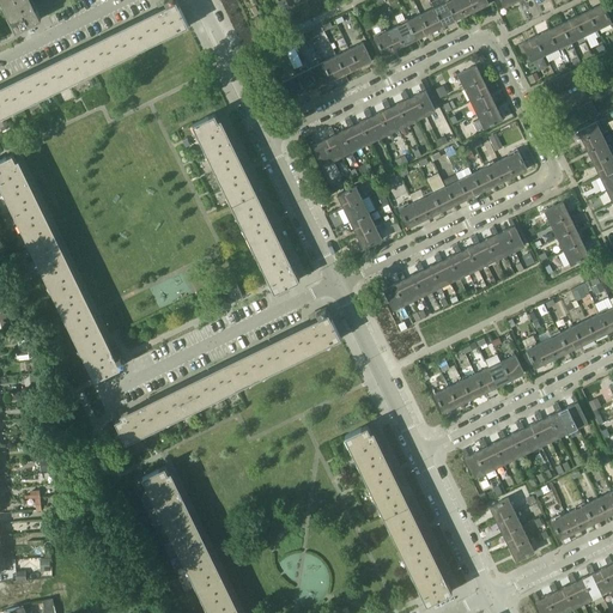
[(162,11),(73,54),(0,89),(0,116),(188,25),(176,0),(162,0),(157,2),(162,11)]
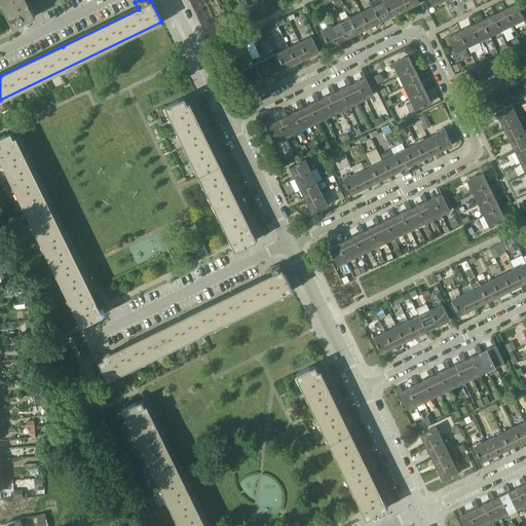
[(0,0),(13,27),(35,16),(31,7),(27,0),(0,0)]
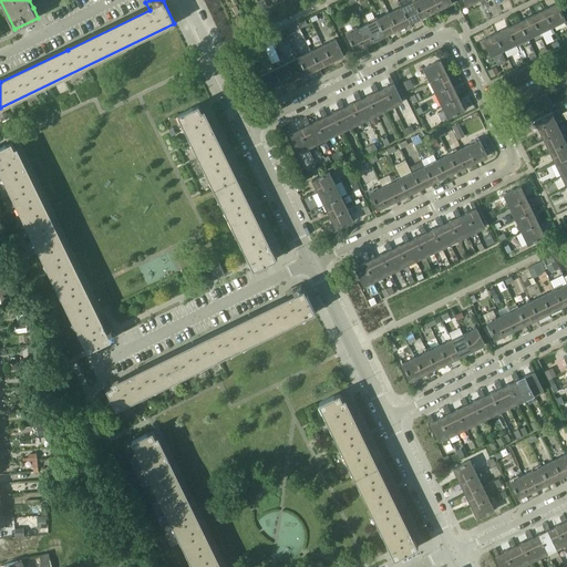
[(428,0),(412,0),(413,1),(422,18),(440,9),(435,2),(431,4),(428,0)]
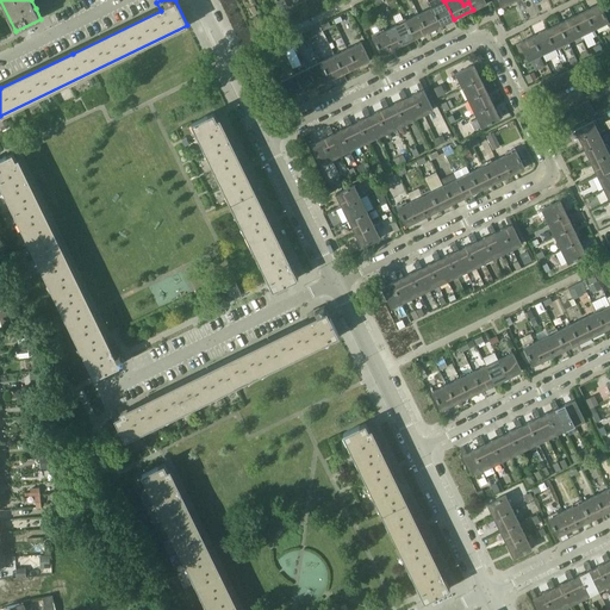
[(486,4),(484,0),(460,0),(464,5),(468,2),(473,10),(486,4)]
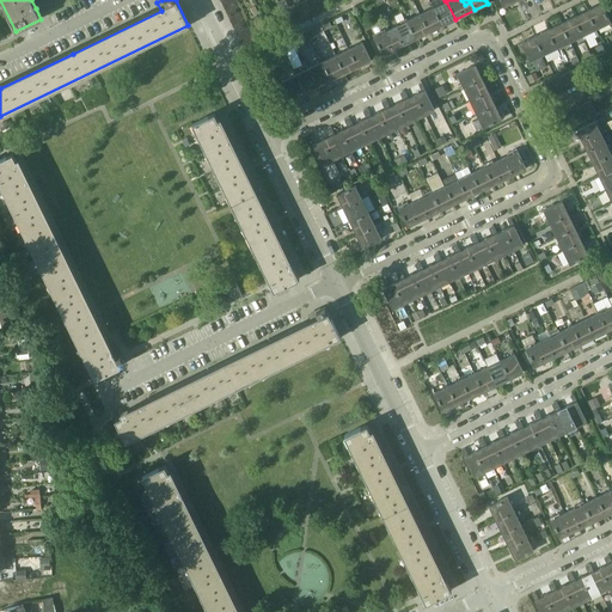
[(446,1),(433,7),(442,25),(456,19),(446,1)]
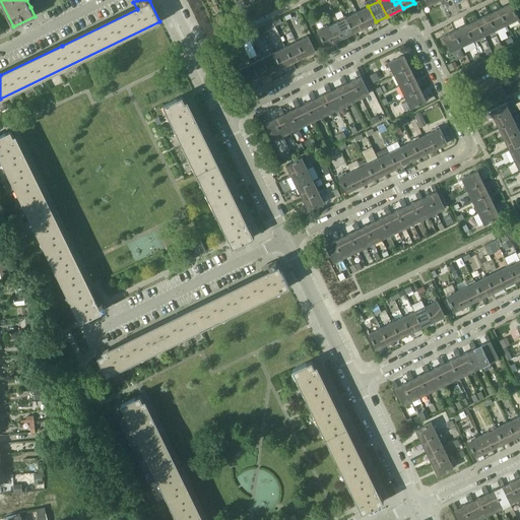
[(511,3),(499,9),(506,24),(518,18),(511,3)]
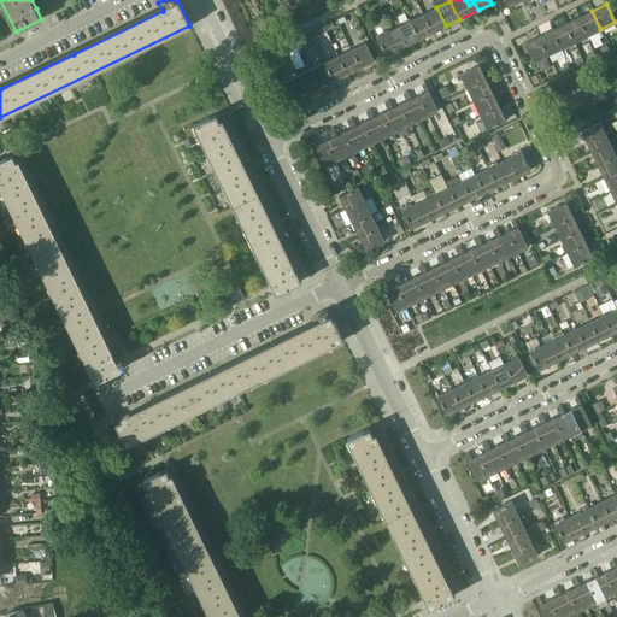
[(436,7),(423,15),(433,33),(446,25),(436,7)]
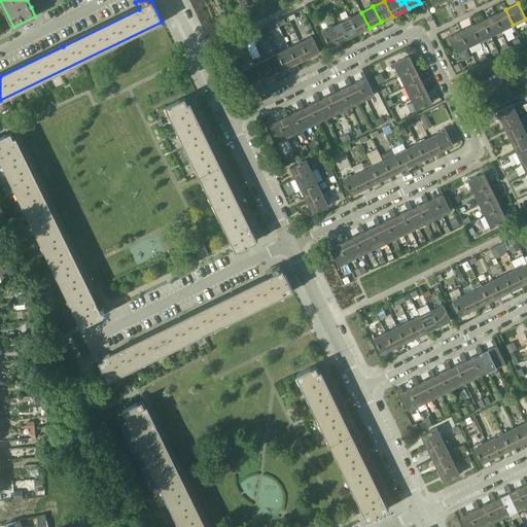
[(505,9),(494,14),(501,30),(513,25),(505,9)]
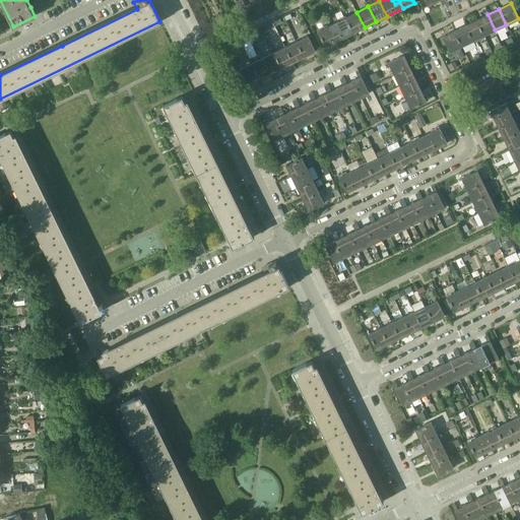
[(356,12),(345,17),(353,33),(365,27),(356,12)]
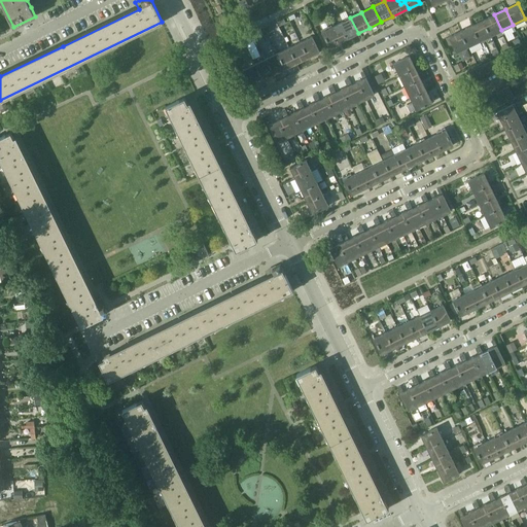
[(494,14),(483,20),(491,35),(501,30),(494,14)]
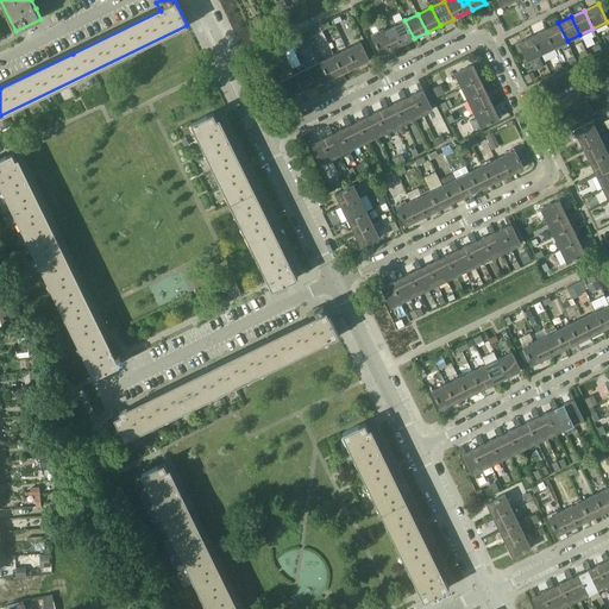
[(405,18),(395,23),(396,25),(387,30),(391,39),(396,37),(400,45),(414,38),(405,20),(405,18)]
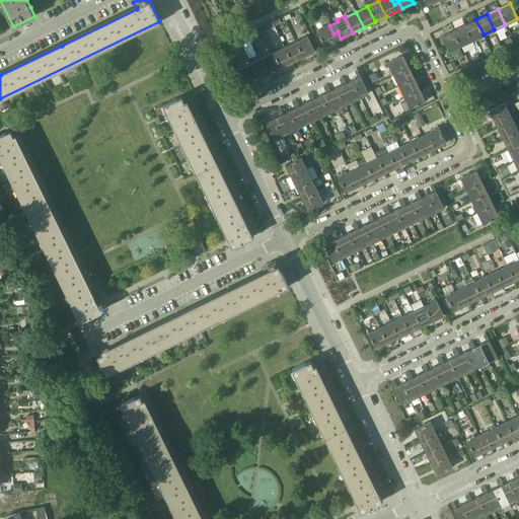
[(475,19),(464,25),(472,41),(484,34),(475,19)]
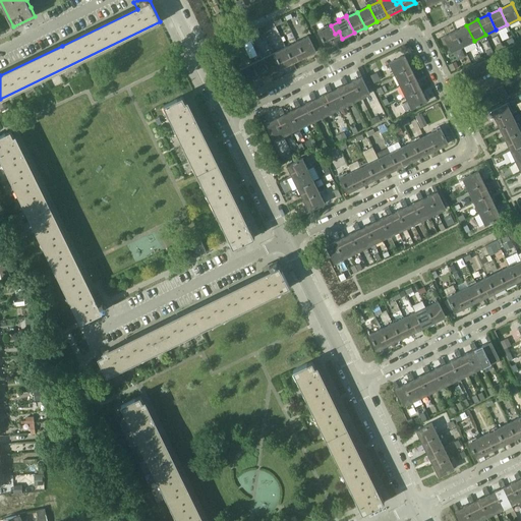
[(325,25),(317,30),(326,47),(342,39),(339,32),(335,34),(331,25),(326,27),(325,25)]
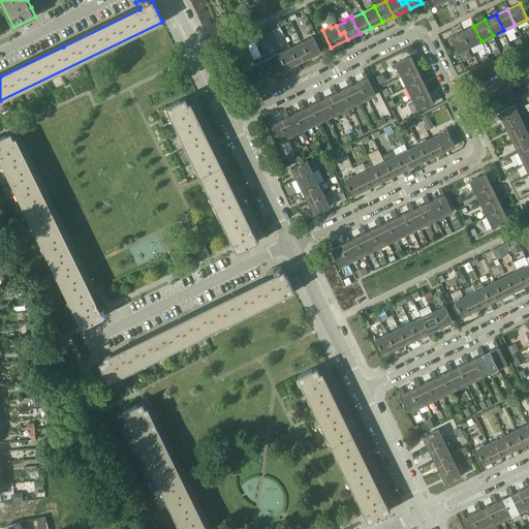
[(473,26),(463,31),(470,47),(481,41),(473,26)]
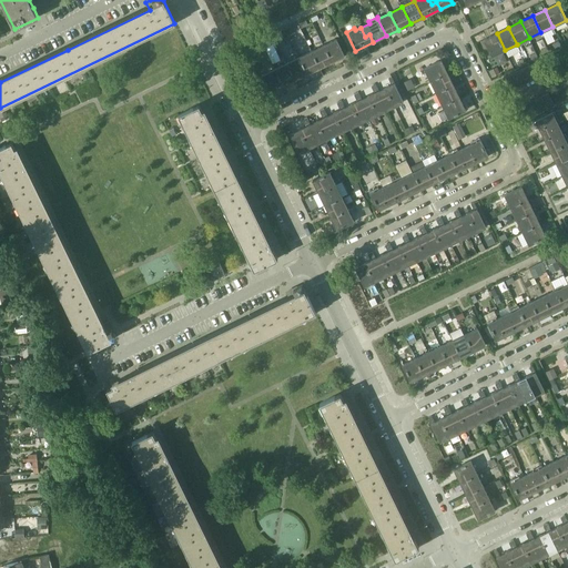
[(492,57),(505,50),(497,33),(484,40),(492,57)]
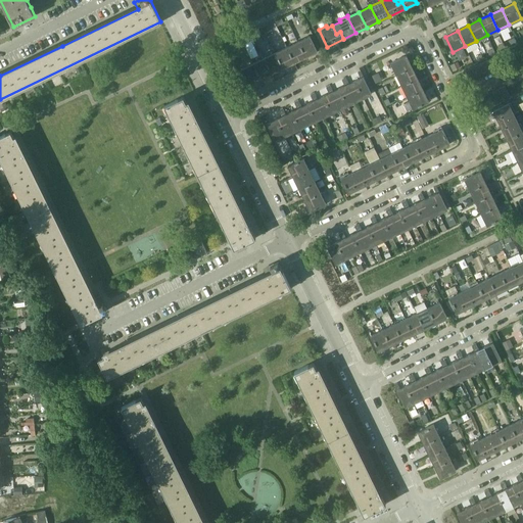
[(310,36),(297,42),(305,57),(317,51),(310,36)]
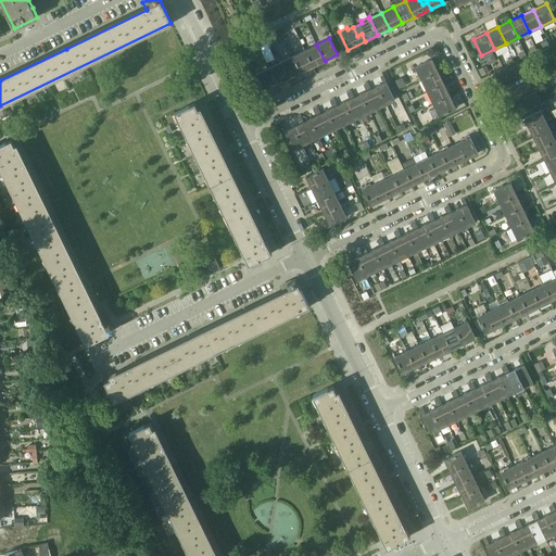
[(316,45),(304,50),(313,66),(325,61),(316,45)]
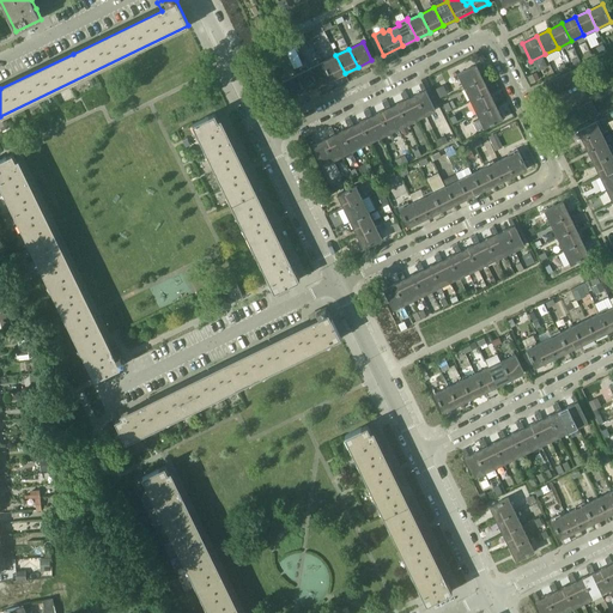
[(285,52),(278,55),(281,62),(289,59),(285,52)]
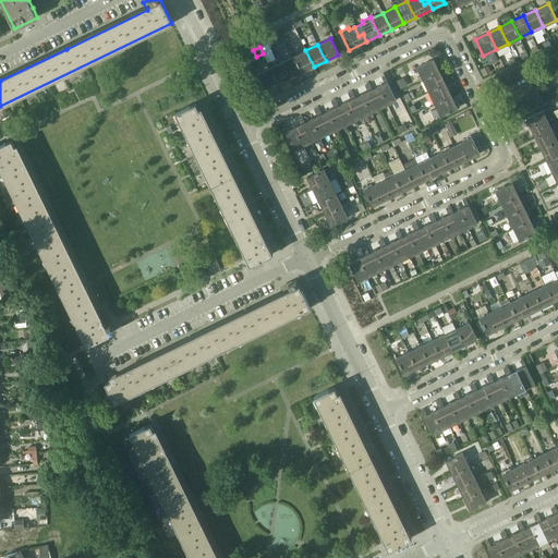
[(305,50),(293,57),(302,73),(314,67),(305,50)]
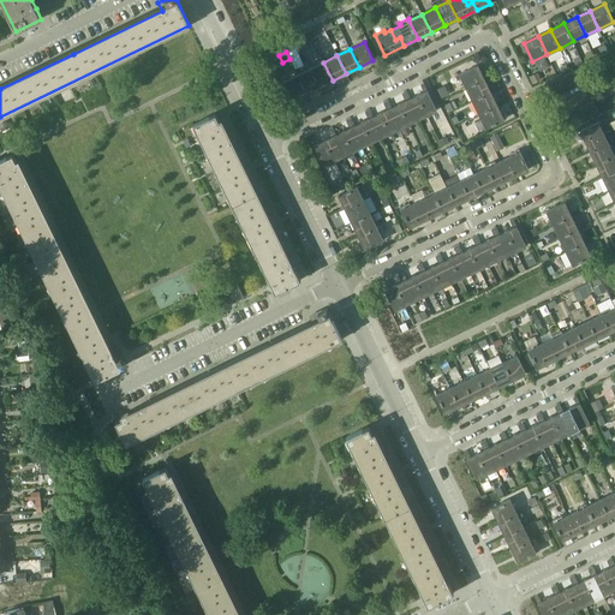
[(276,58),(269,60),(274,73),(282,70),(279,63),(276,58)]
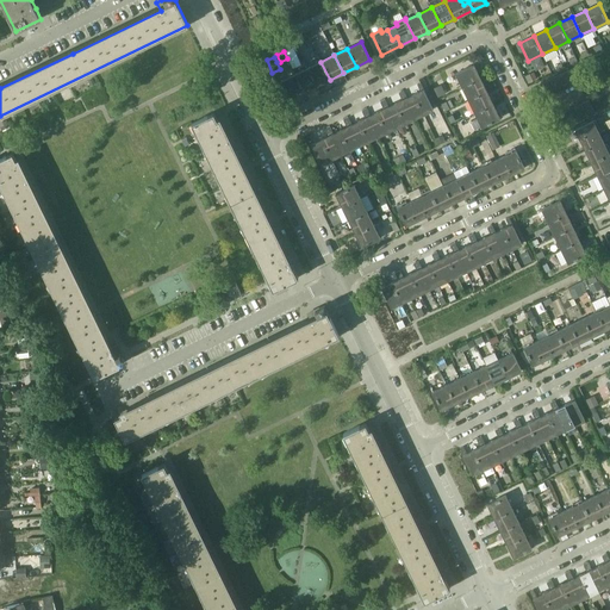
[(321,62),(309,68),(317,86),(330,80),(321,62)]
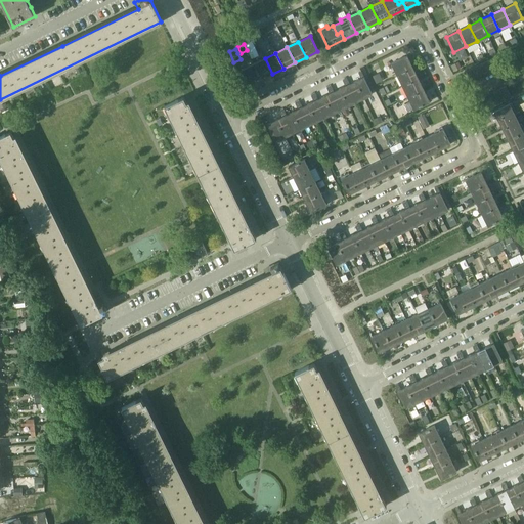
[(406,55),(391,63),(397,75),(412,68),(406,55)]
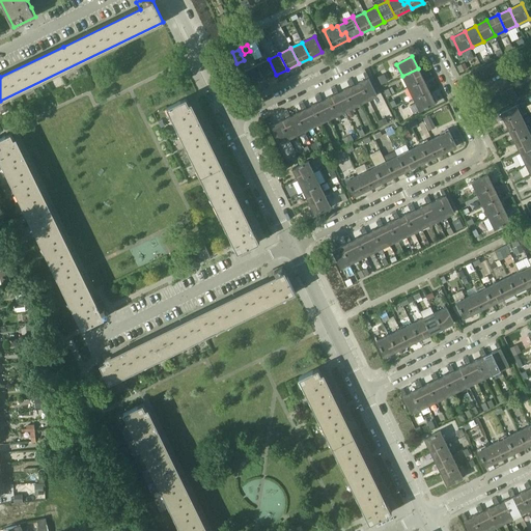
[(269,59),(256,64),(264,80),(276,75),(269,59)]
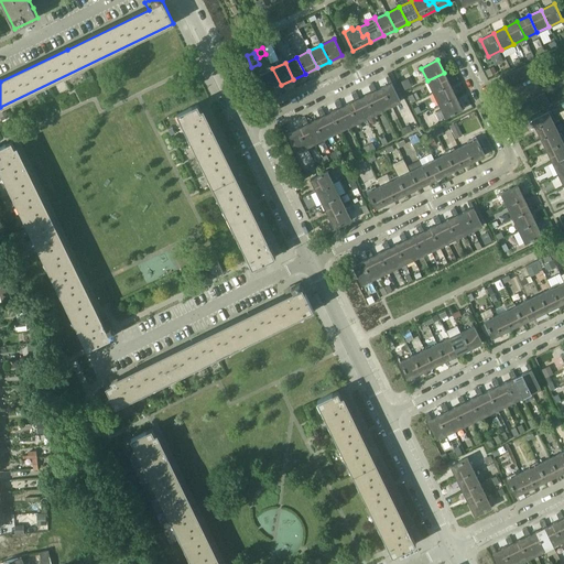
[(530,63),(523,66),(530,78),(535,75),(530,63)]
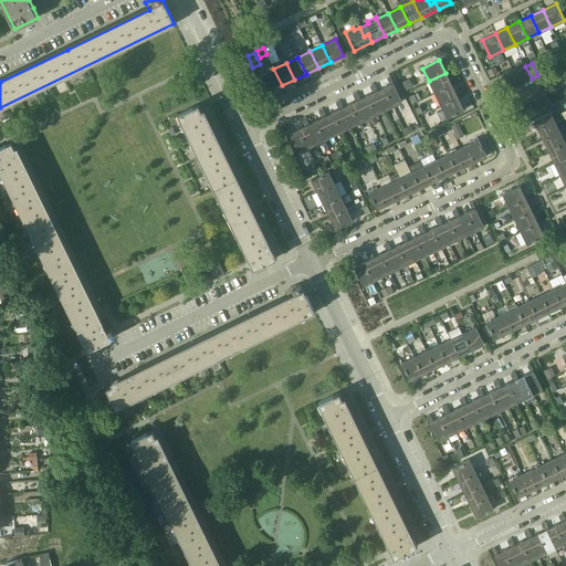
[(498,74),(494,67),(492,69),(490,65),(485,67),(491,77),(498,74)]
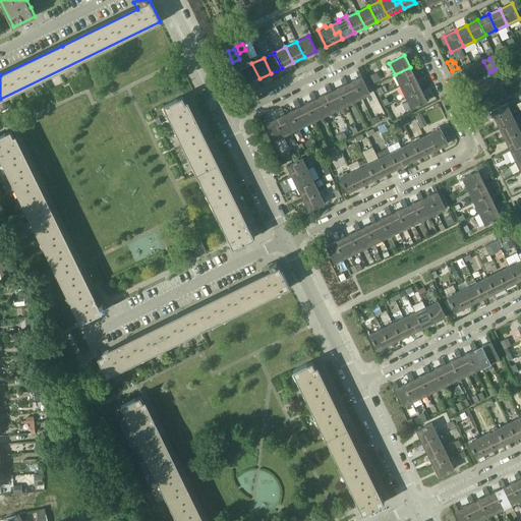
[(483,61),(478,63),(483,74),(489,72),(483,61)]
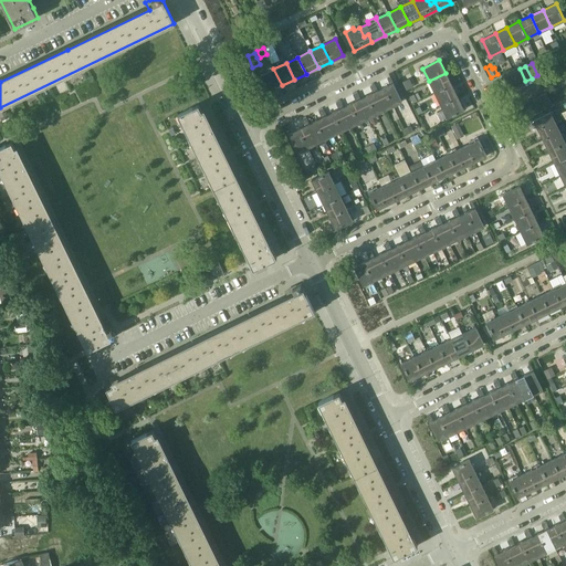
[(273,69),(261,75),(269,92),(282,85),(273,69)]
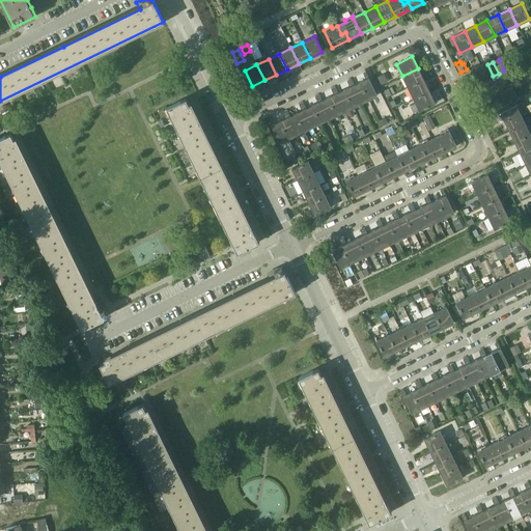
[(487,64),(481,67),(487,79),(493,76),(487,64)]
